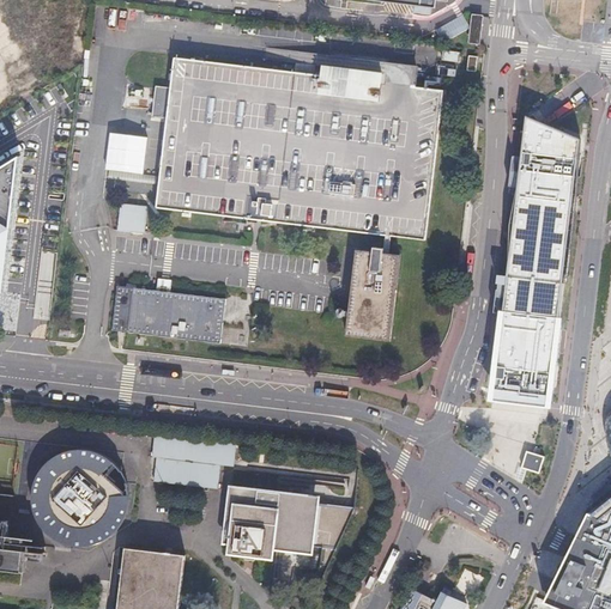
[(0,26),(2,32),(22,22),(34,41),(31,64),(61,67),(66,23),(43,20),(60,11),(58,5),(44,4),(43,0),(0,0),(0,26)]
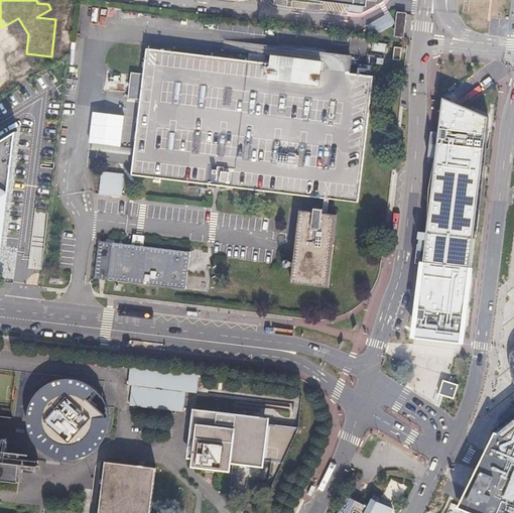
[(393,31),(400,32),(403,10),(396,9),(393,31)]
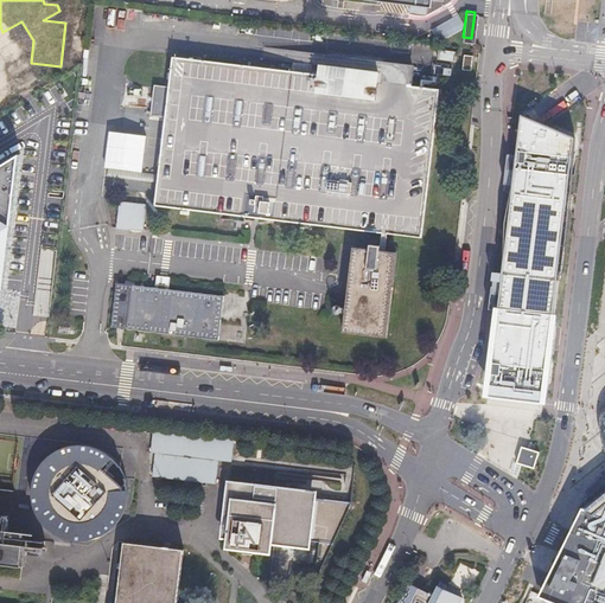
[(459,24),(454,15),(427,31),(433,39),(459,24)]
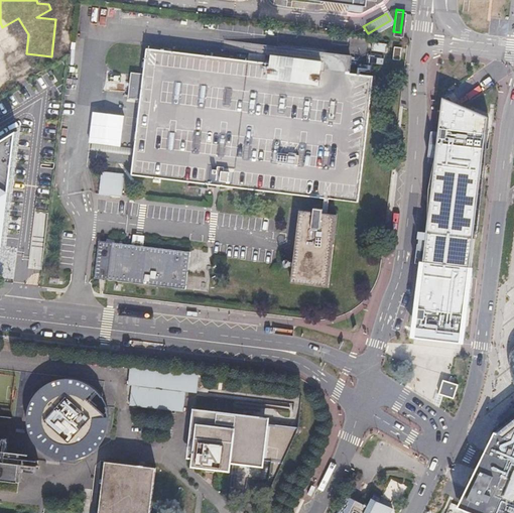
[(142,72),(139,96),(130,176),(355,203),(370,78),(145,50),(142,72)]
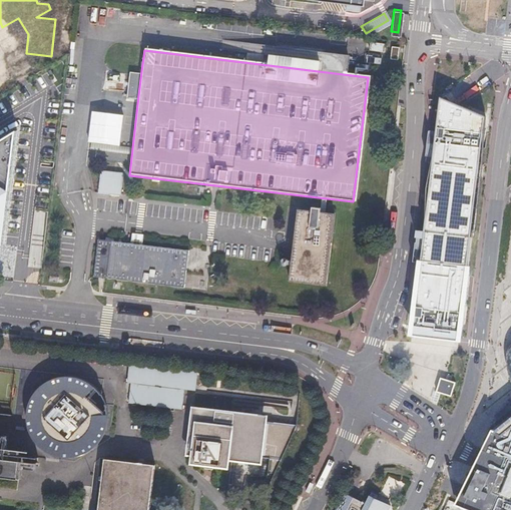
[(123,93),(138,95),(141,71),(126,70),(123,93)]
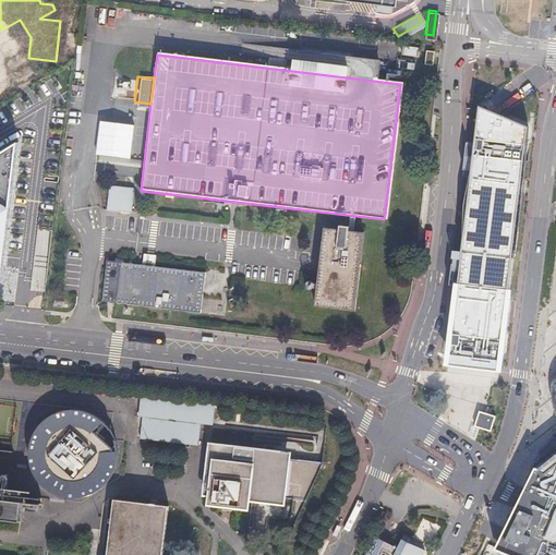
[(456,284),(446,356),(491,361),(496,361),(502,321),(504,298),(505,290),(517,192),(519,178),(522,146),(524,128),(498,117),(495,115),(478,107),(456,284)]
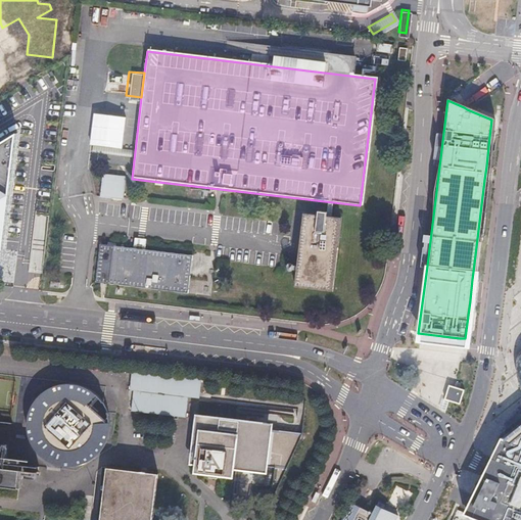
[(0,245),(1,245),(14,133),(0,141),(0,245)]
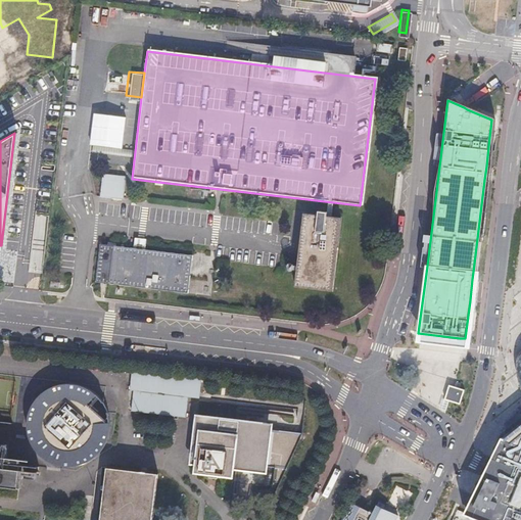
[(99,197),(122,200),(124,178),(101,175),(99,197)]
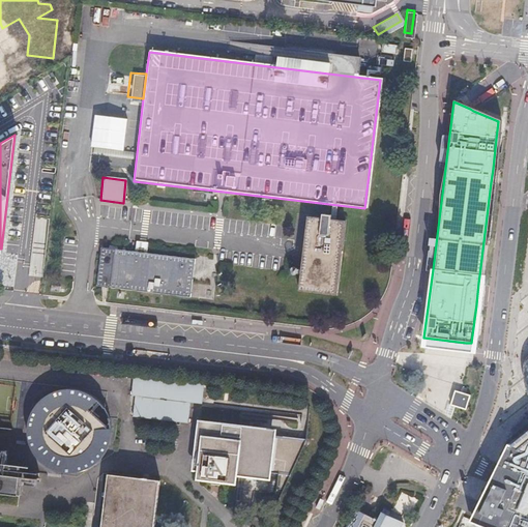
[(297,290),(333,294),(343,222),(329,220),(330,214),(320,213),(320,218),(306,216),(297,290)]
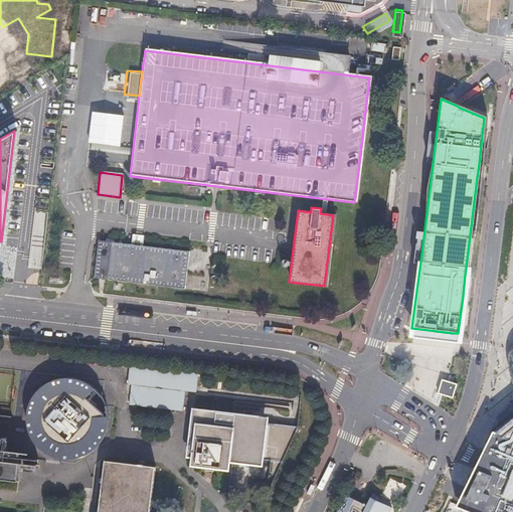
[(126,243),(139,244),(139,237),(127,235),(126,243)]
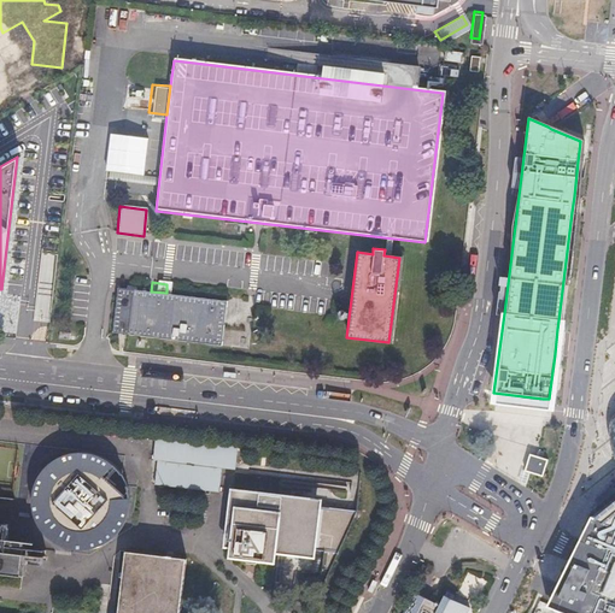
[(167,293),(151,292),(113,287),(109,331),(217,345),(222,300),(167,293)]
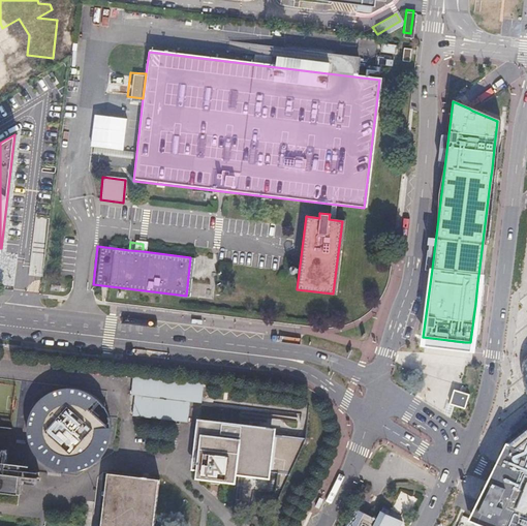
[(130,372),(127,413),(186,419),(187,399),(198,400),(200,377),(130,372)]
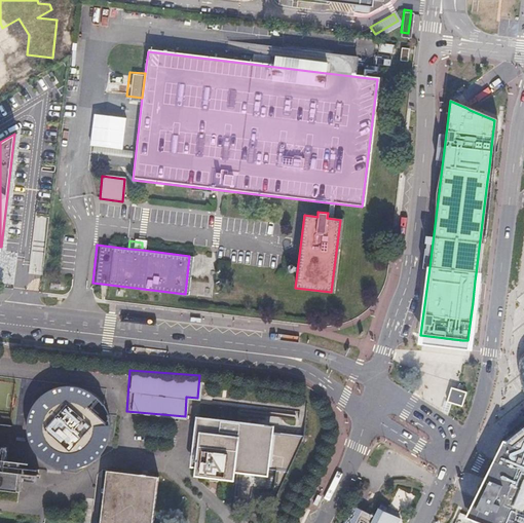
[(89,461),(99,454),(107,440),(111,424),(107,408),(99,395),(97,394),(84,386),(69,382),(52,386),(39,395),(36,399),(30,411),(27,424),(32,441),(39,454),(52,462),(69,467),(79,467),(89,461)]
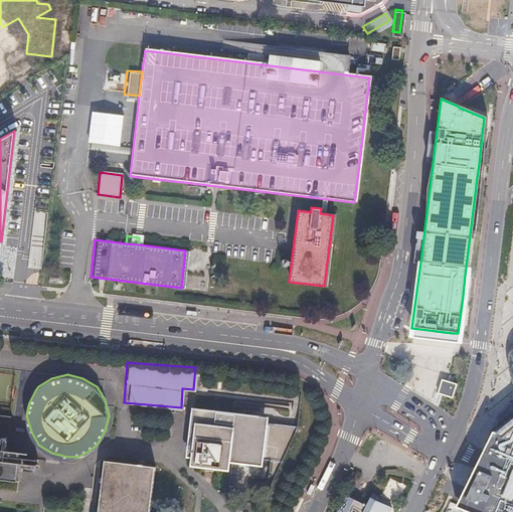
[(437,393),(447,397),(451,383),(448,382),(435,378),(430,391),(437,393)]
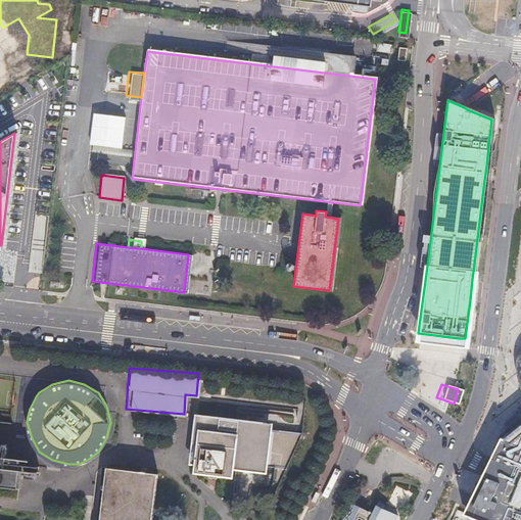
[(196,412),(189,468),(226,473),(228,458),(253,461),(261,419),(196,412)]
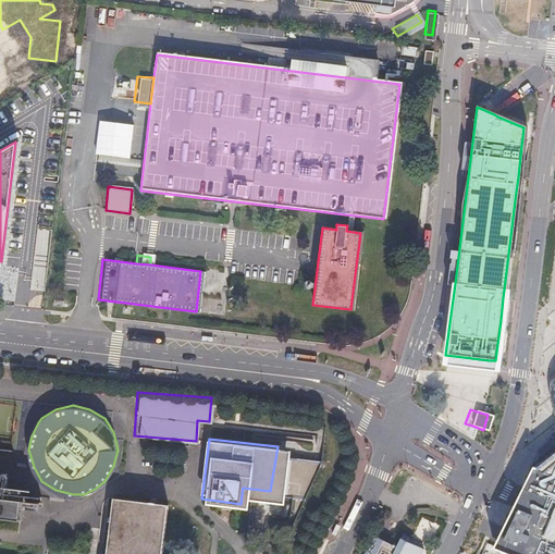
[(554,553),(554,448),(532,467),(519,495),(496,545),(518,553),(554,553)]
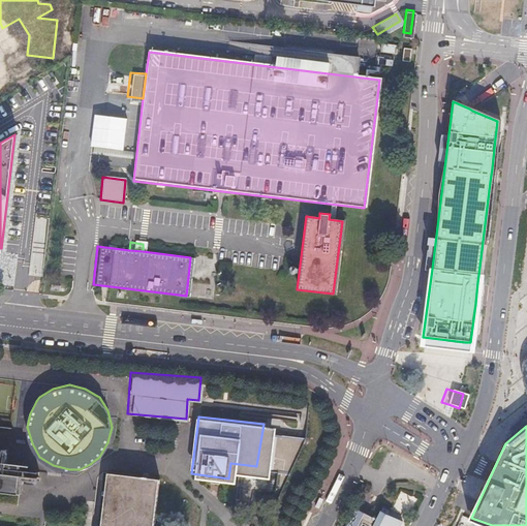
[(297,446),(298,436),(274,432),(273,442),(297,446)]
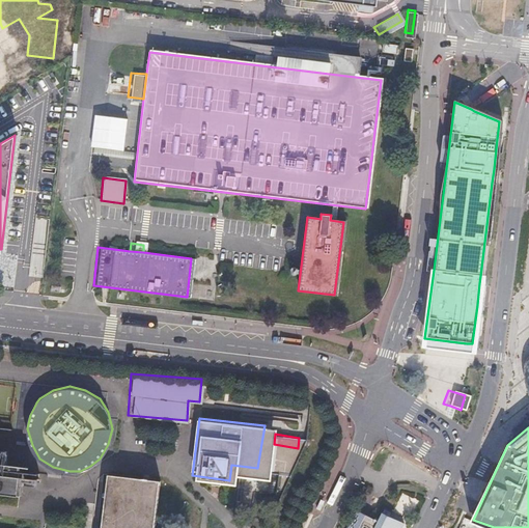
[(0,492),(22,495),(25,466),(0,461),(0,492)]
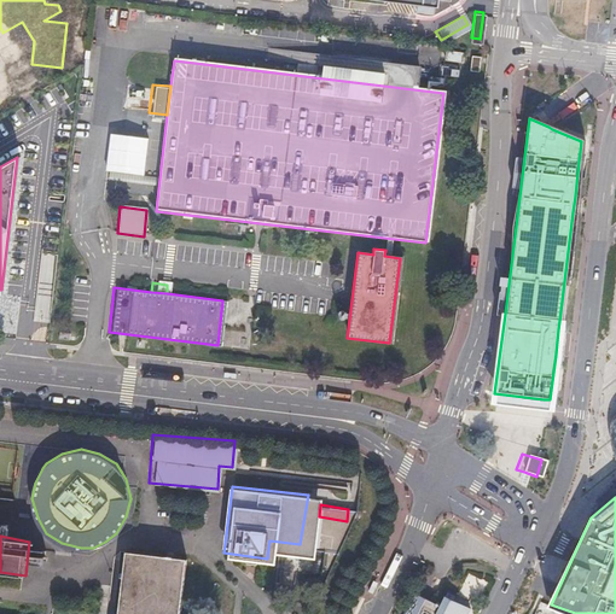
[(174,613),(180,567),(181,554),(117,547),(109,613),(174,613)]
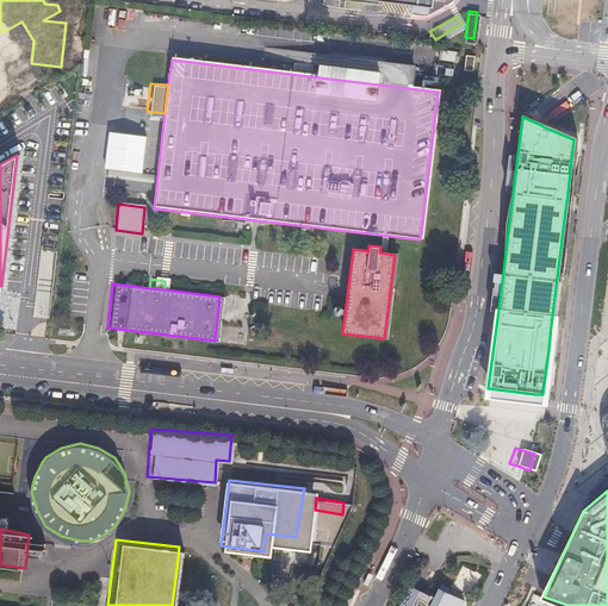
[(459,563),(454,576),(470,582),(475,569),(459,563)]
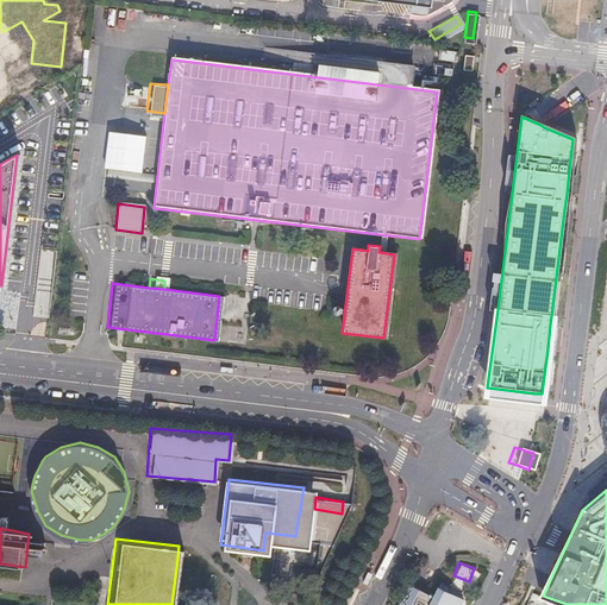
[(452,604),(460,592),(436,580),(430,593),(405,581),(393,604),(452,604)]
